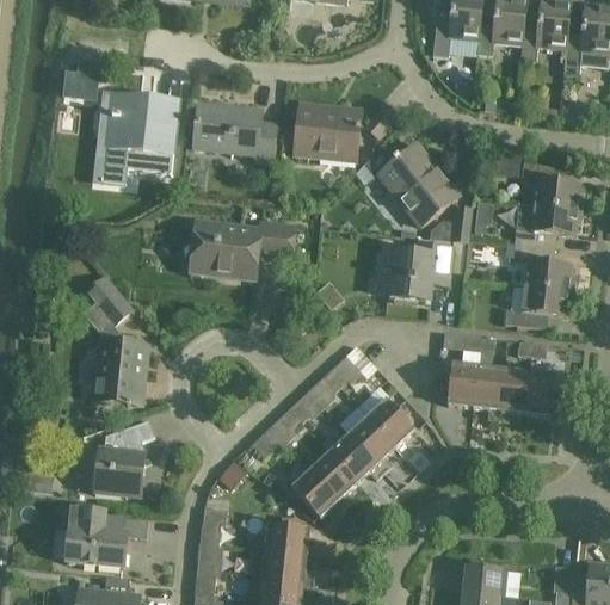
[(478,39),(480,24),(482,0),(453,0),(450,20),(436,19),(432,56),(448,57),(450,37),(478,39)]
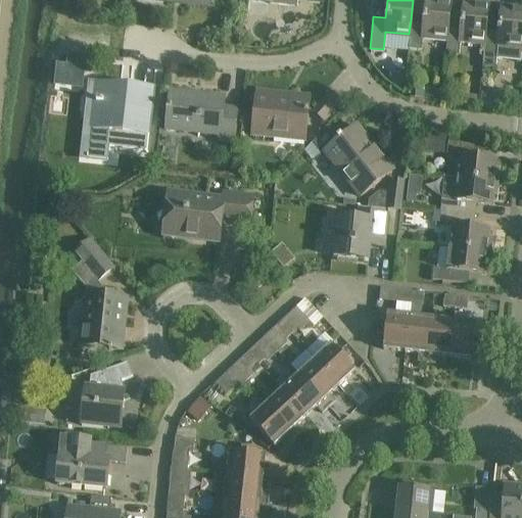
[(422,36),(446,39),(447,25),(451,0),(424,0),(422,21),(411,20),(409,34),(408,46),(421,48),(422,36)]
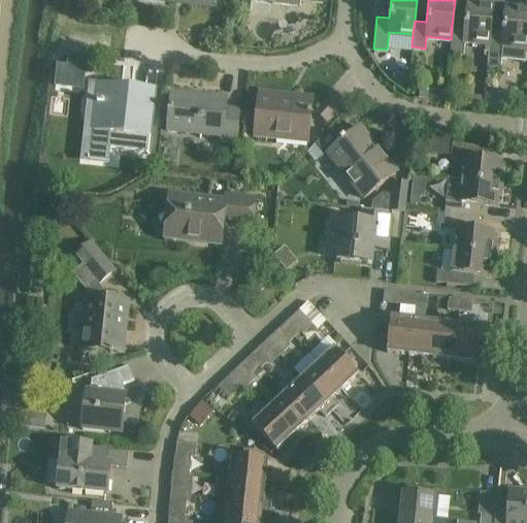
[(464,40),(488,42),(490,29),(493,2),(475,0),(467,0),(464,26),(452,25),(451,39),(449,51),(462,53),(464,40)]
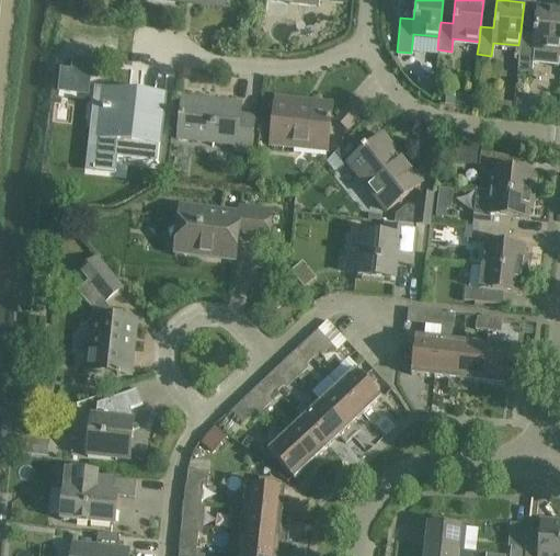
[(558,63),(559,49),(559,38),(559,6),(537,3),(534,32),(521,31),(518,45),(516,69),(530,71),(532,59),(558,63)]
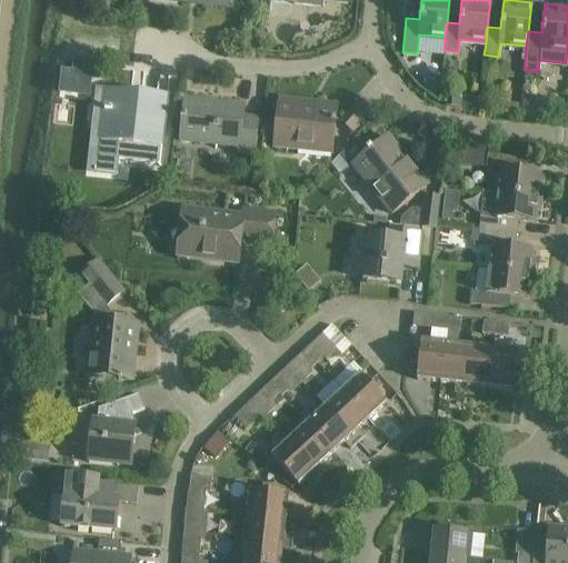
[(118,157),(159,161),(160,143),(161,143),(167,94),(111,88),(109,106),(102,104),(99,137),(96,169),(116,171),(118,157)]
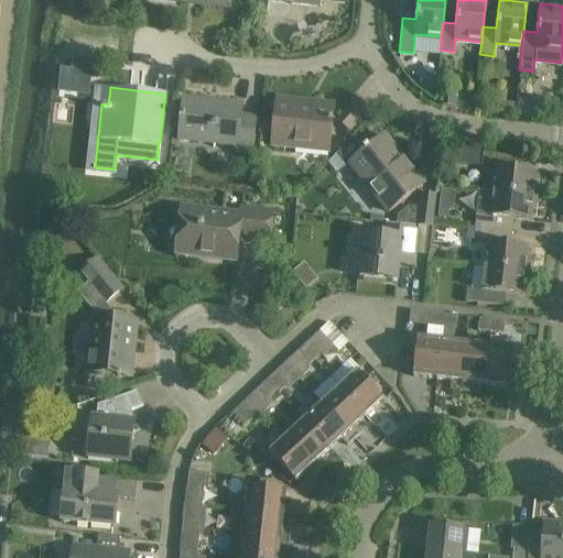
[(251,150),(252,137),(255,115),(240,113),(241,102),(183,96),(177,137),(236,143),(235,148),(251,150)]
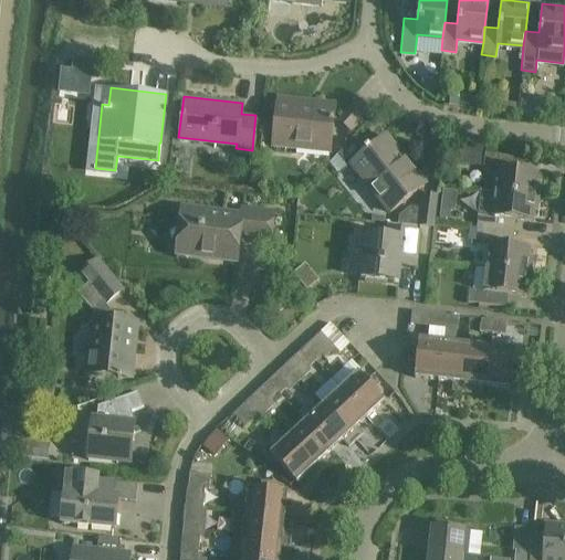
[(351,127),(354,124),(368,107),(355,96),(341,113),(337,116),(351,127)]
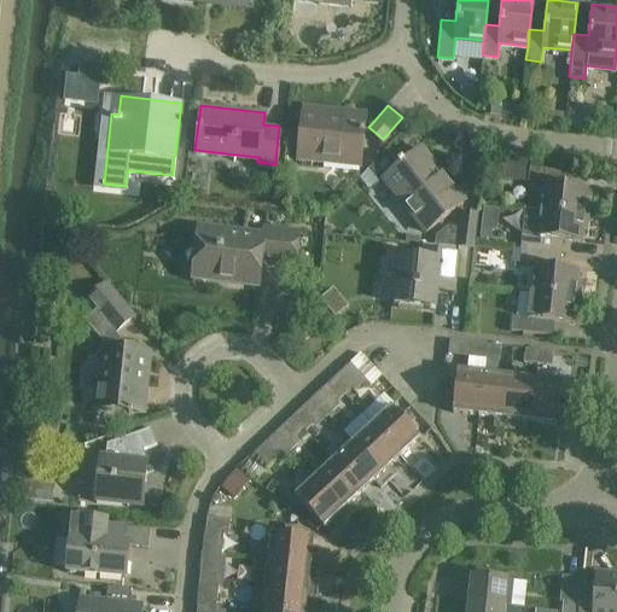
[(297,155),(297,158),(360,165),(365,112),(302,106),(300,132),(300,135),(297,155)]
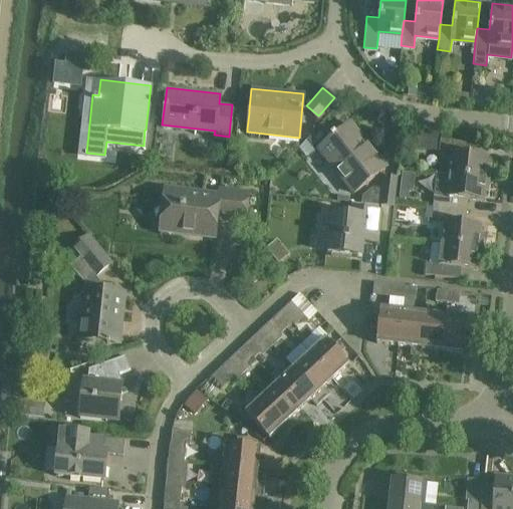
[(334,103),(323,120),(330,124),(341,107),(334,103)]
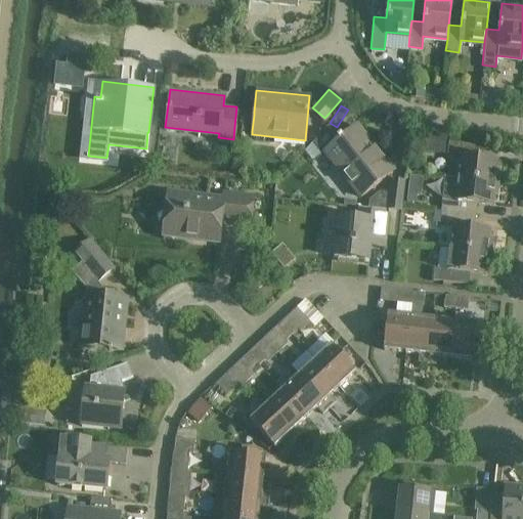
[(244,111),(242,130),(252,131),(254,115),(254,112),(244,111)]
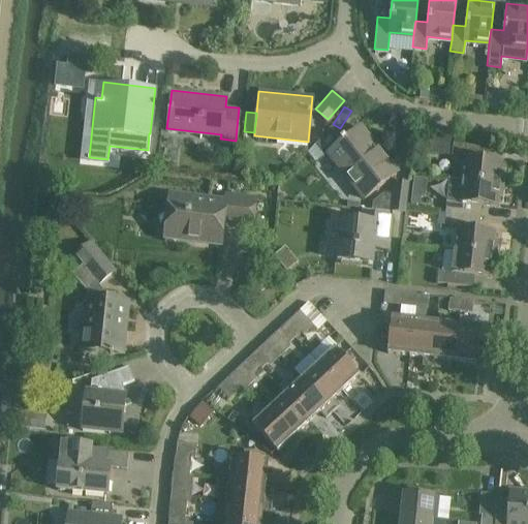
[(332,123),(315,142),(324,153),(328,151),(364,196),(379,183),(396,171),(360,125),(344,137),(332,123)]
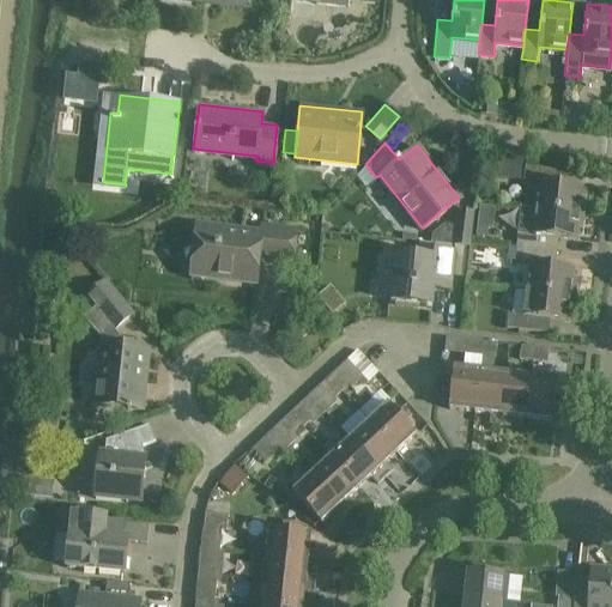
[(520,177),(522,156),(502,153),(500,175),(520,177)]
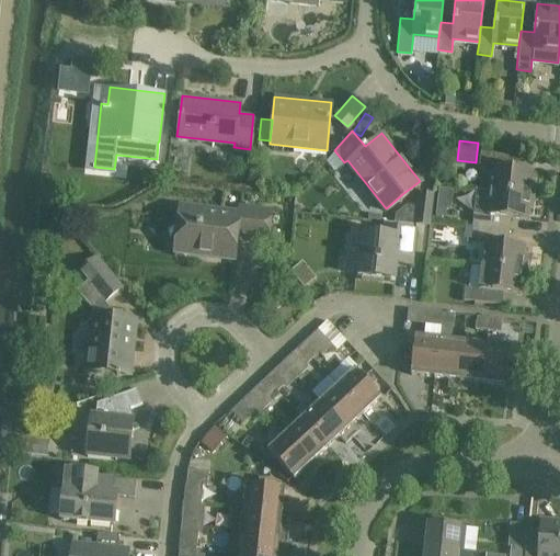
[(492,163),(489,188),(533,192),(535,177),(532,177),(533,168),(511,166),(512,152),(479,149),(478,162),(492,163)]
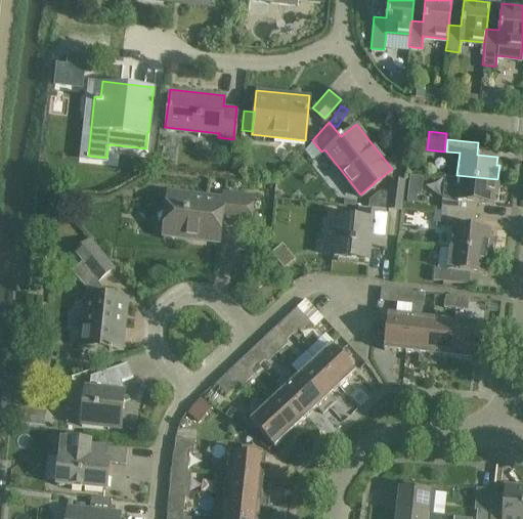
[(409,172),(406,198),(415,199),(416,189),(418,173),(409,172)]
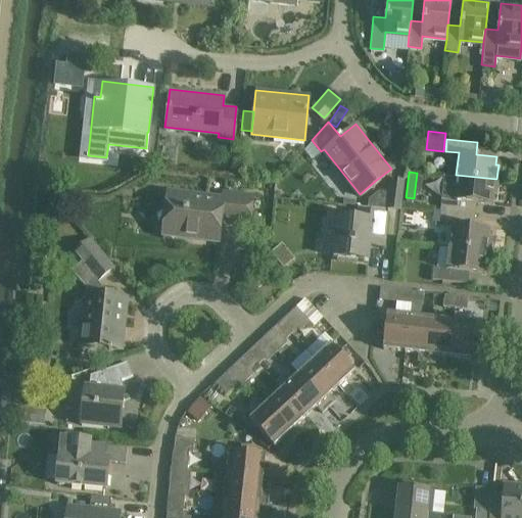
[(389,187),(378,186),(368,195),(368,201),(388,203),(399,204),(402,177),(390,175),(389,187)]
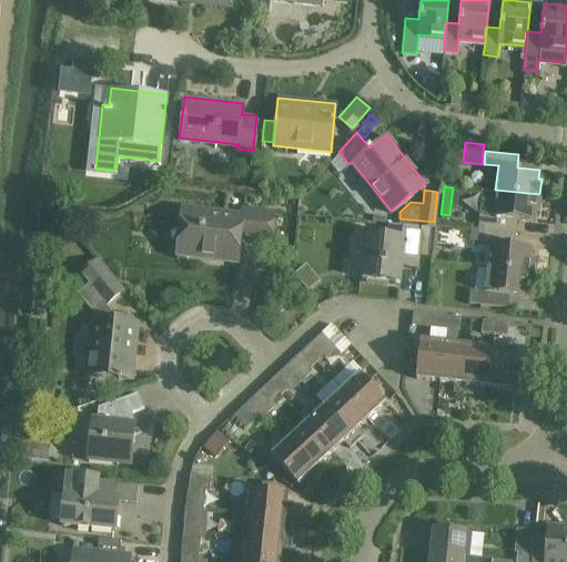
[(477,225),(510,230),(512,216),(534,218),(535,210),(538,211),(539,194),(495,190),(495,191),(482,190),(478,213),(469,212),(468,225),(472,225),(477,226),(477,225)]
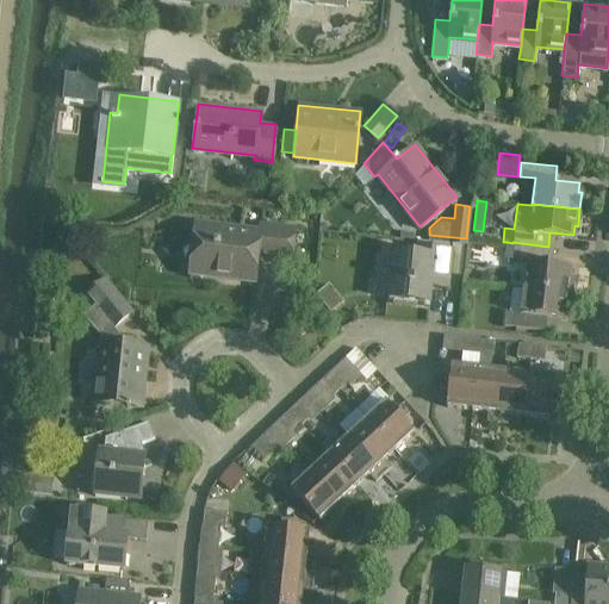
[(291,253),(294,229),(294,223),(259,219),(258,226),(196,219),(190,272),(254,279),(258,249),(291,253)]
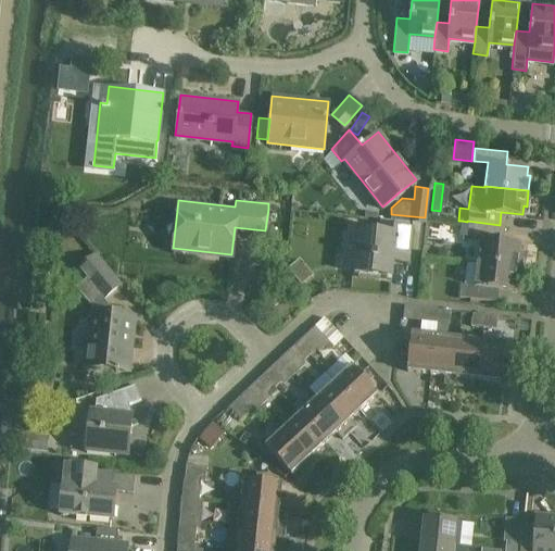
[(408,251),(411,230),(411,227),(417,227),(416,234),(424,234),(425,217),(413,216),(412,221),(379,216),(378,230),(358,228),(353,271),(390,275),(393,250),(408,251)]
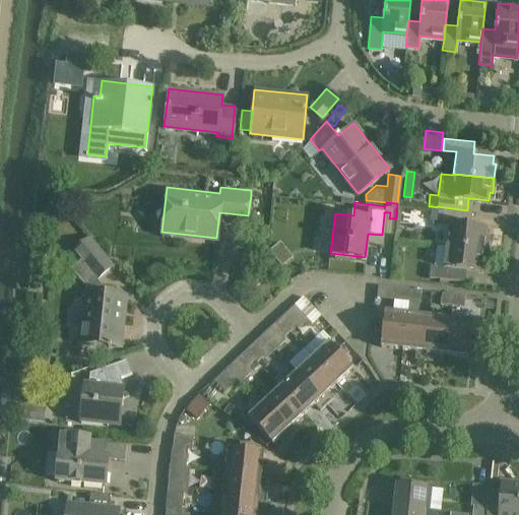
[(465,221),(467,210),(437,206),(437,207),(432,206),(430,218),(448,220),(446,243),(487,247),(489,233),(484,233),(485,223),(465,221)]
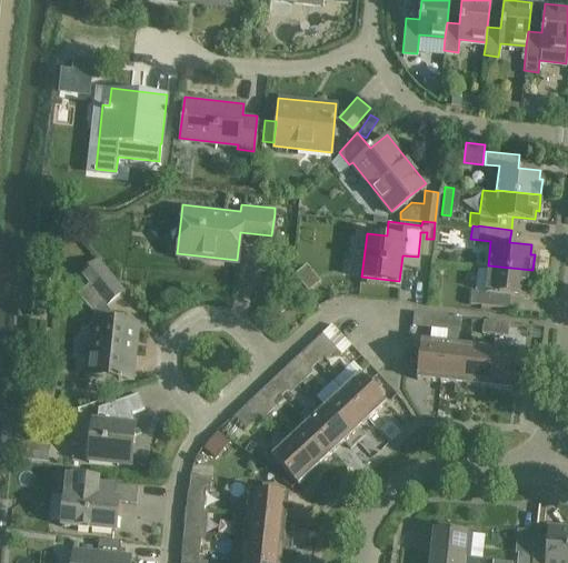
[(92,310),(92,317),(87,372),(118,375),(118,376),(121,376),(121,375),(131,376),(136,334),(137,321),(122,320),(123,313),(111,312),(105,303),(123,288),(109,271),(98,258),(79,273),(88,283),(77,292),(92,310)]
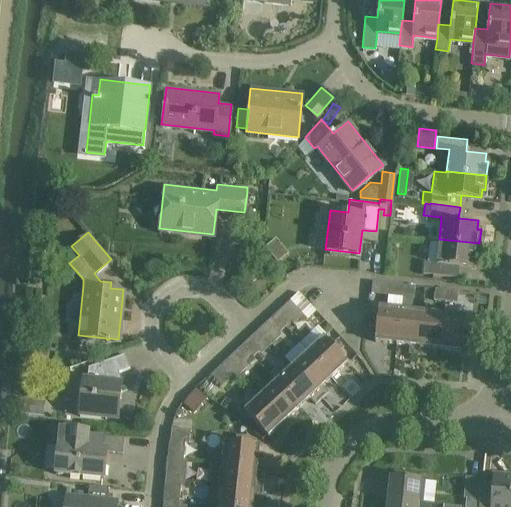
[(457,275),(458,263),(473,265),(474,257),(477,257),(479,243),(439,239),(436,261),(424,259),(422,271),(457,275)]
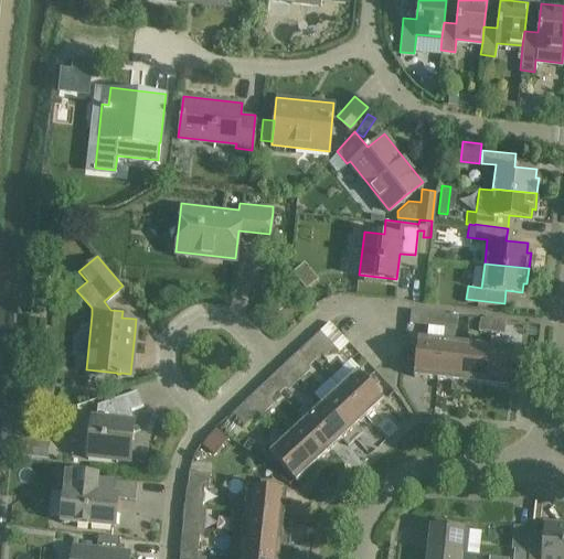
[(278,308),(287,299),(279,290),(269,299),(278,308)]
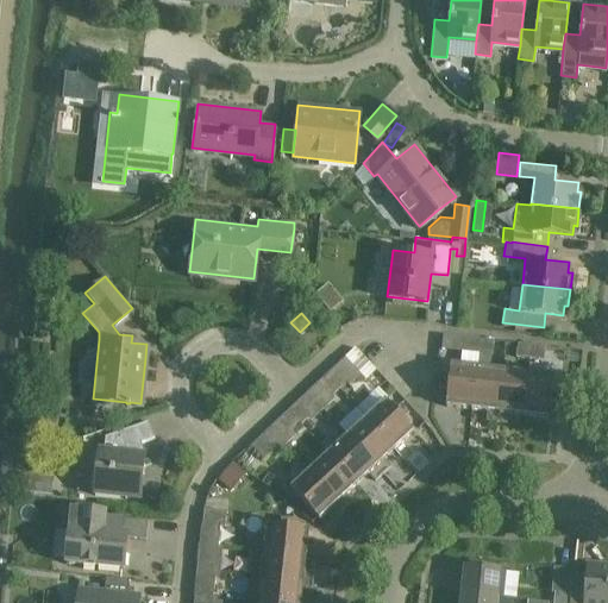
[(442,346),(464,349),(478,350),(480,337),(443,332),(442,346)]
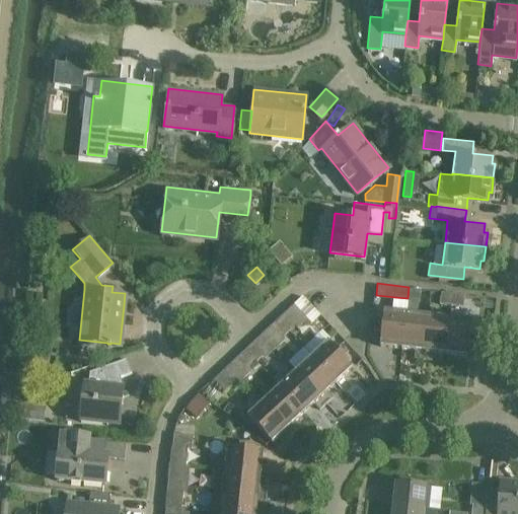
[(409,287),(408,298),(419,299),(420,288),(409,287)]
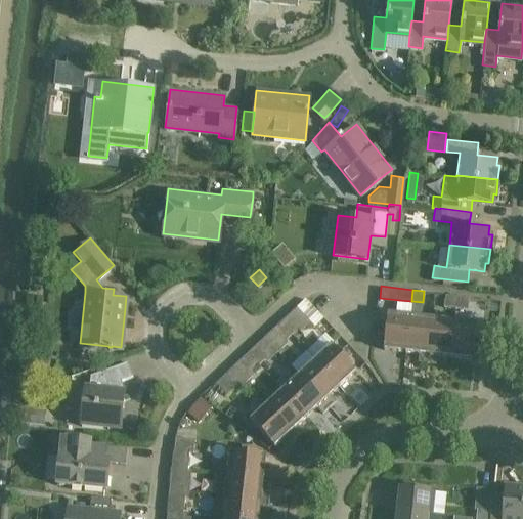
[(454,306),(456,294),(444,293),(443,304),(454,306)]
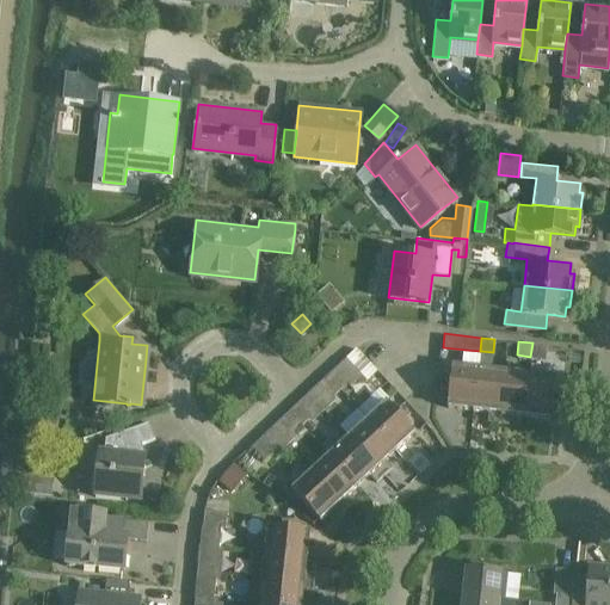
[(533,343),(530,357),(544,358),(546,344),(533,343)]
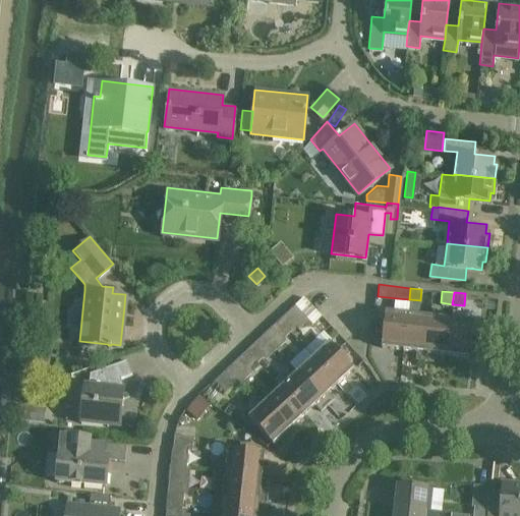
[(381,345),(403,348),(407,312),(405,312),(385,309),(384,321),(376,320),(374,330),(383,331),(381,345)]
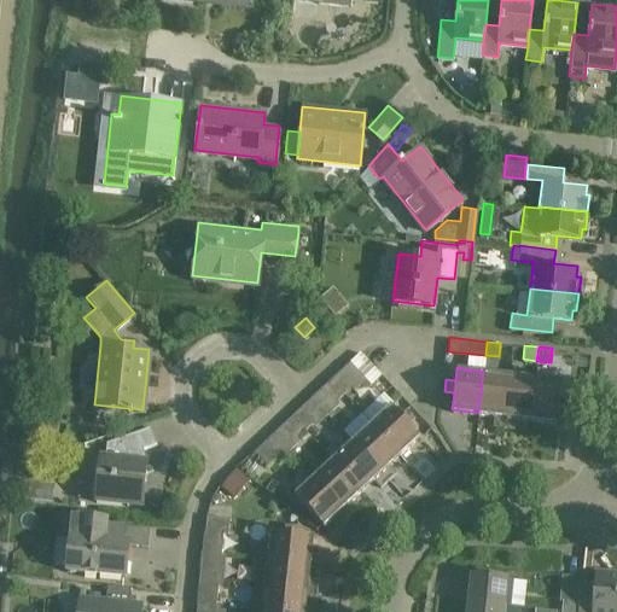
[(330,378),(343,392),(350,385),(337,371),(330,378)]
